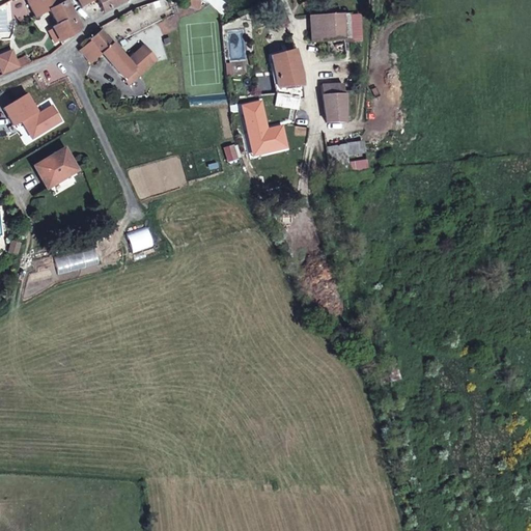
[(25,0),(29,5),(35,18),(51,8),(64,1),(63,0),(25,0)]
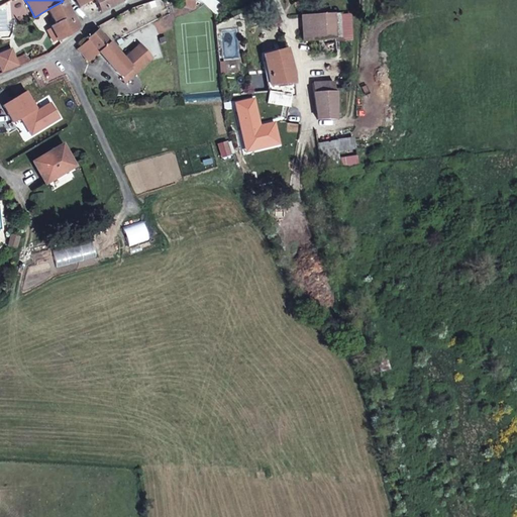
[(93,0),(99,12),(120,1),(118,0),(75,0),(79,6),(90,0),(93,0)]
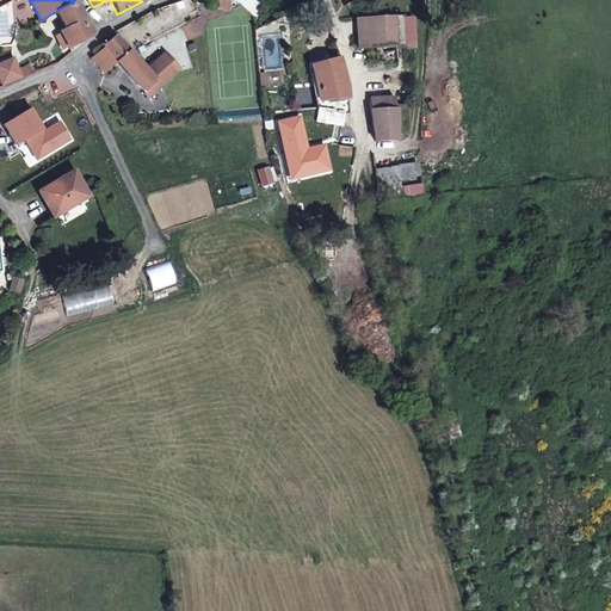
[(93,36),(91,32),(74,1),(59,10),(69,28),(60,34),(68,48),(87,38),(93,36)]
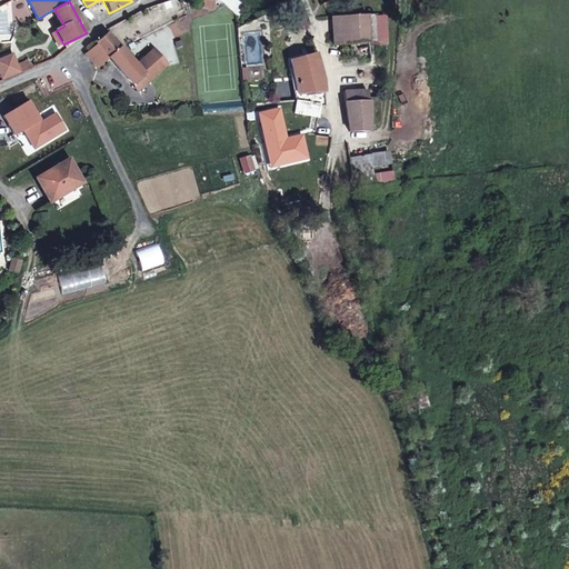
[(16,23),(19,29),(38,19),(31,6),(10,17),(16,23)]
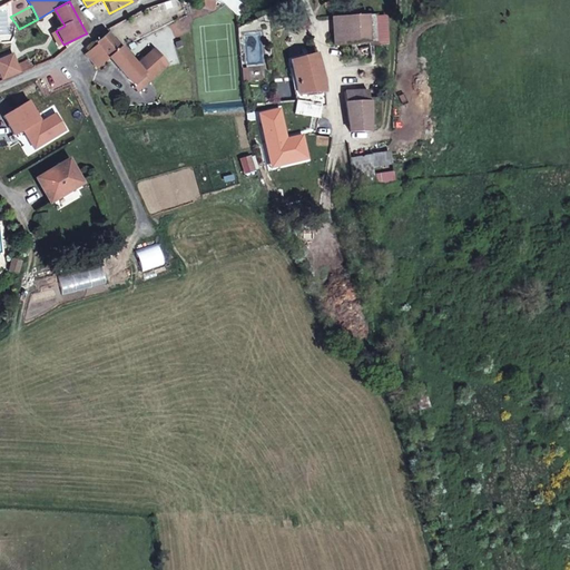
[(374,15),(332,16),(333,42),(375,41),(374,15)]
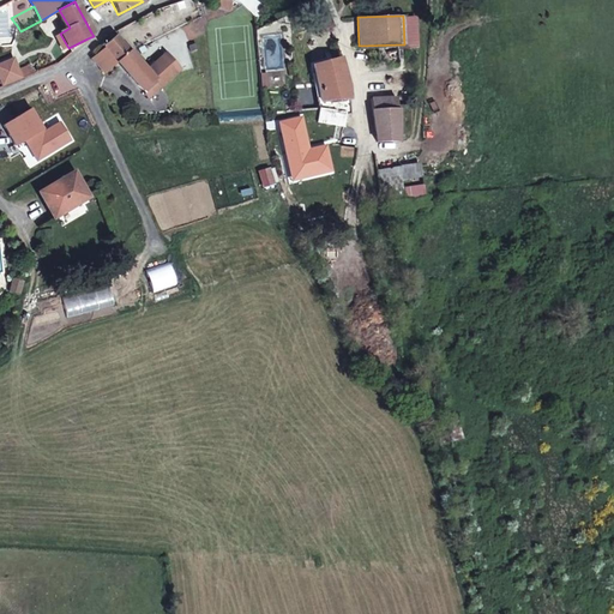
[(112,34),(100,46),(142,86),(152,74),(160,82),(178,62),(162,48),(145,66),(112,34)]
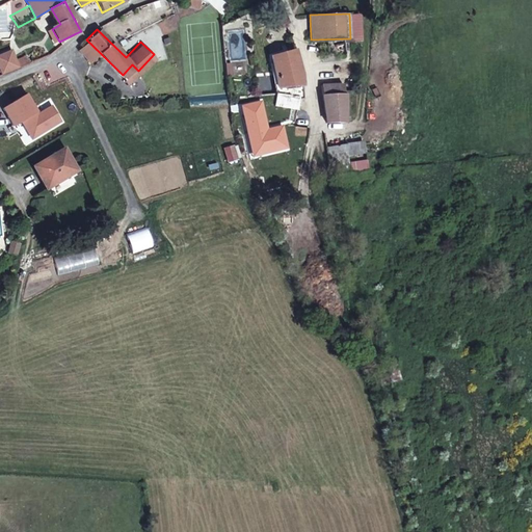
[(298,99),(300,99),(300,84),(301,73),(293,46),(269,48),(277,77),(274,108),(297,111),(298,99)]
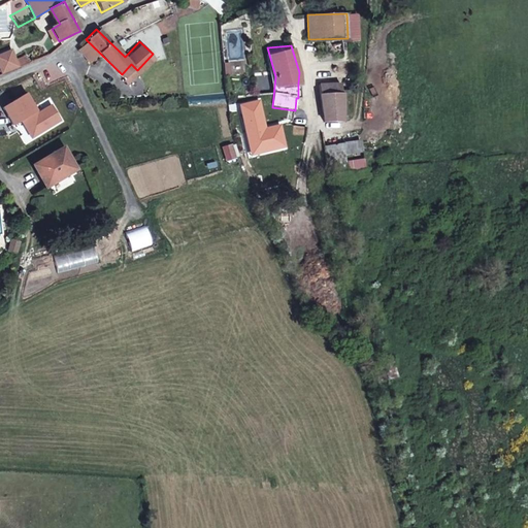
[(131,64),(122,74),(127,80),(137,70),(131,64)]
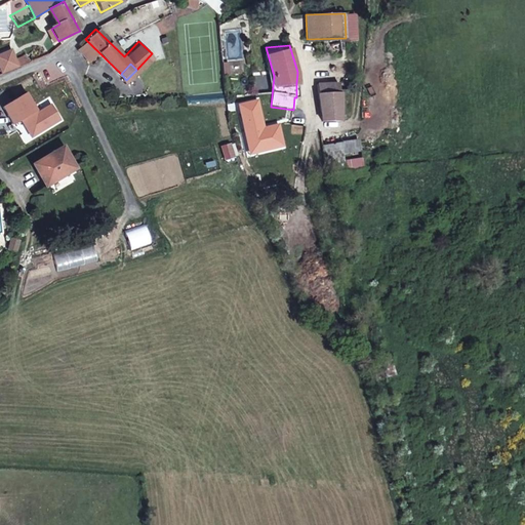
[(337,82),(316,83),(314,120),(339,120),(339,91),(338,91),(337,82)]
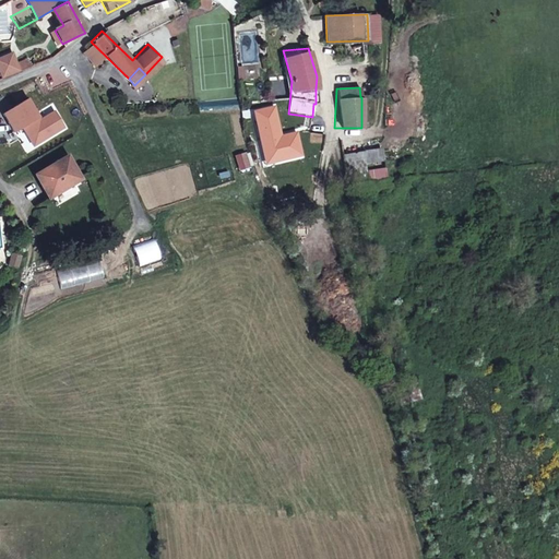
[(379,150),(364,153),(364,161),(381,158),(379,150)]
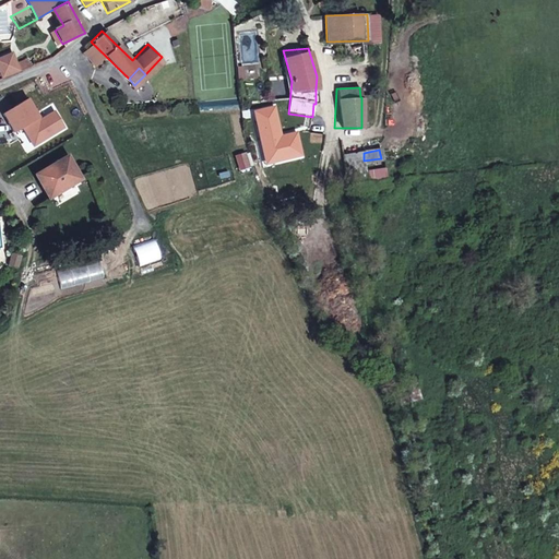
[(37,174),(42,180),(50,193),(82,174),(69,152),(45,168),(37,174)]
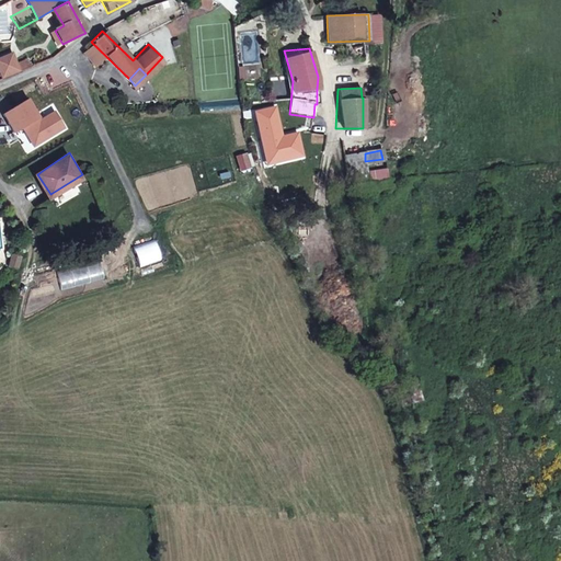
[(348,179),(367,178),(365,161),(365,153),(342,156),(348,179)]
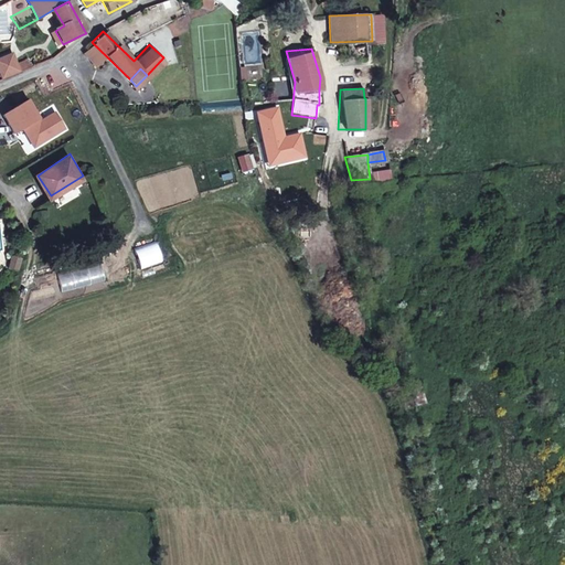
[(341,290),(327,299),(334,311),(349,304),(341,290)]
